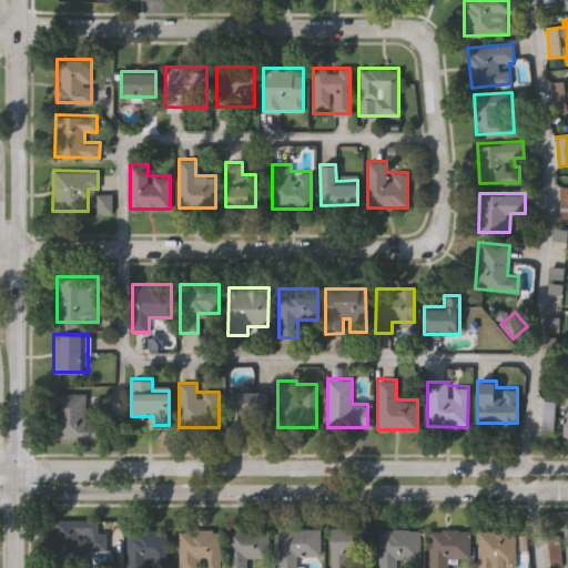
[(231,423),(231,391),(267,391),(267,423),(231,423)]
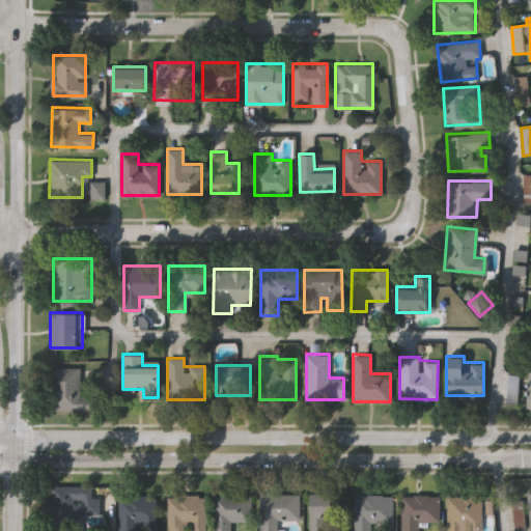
[(79,366),(79,395),(93,395),(93,409),(51,409),(52,366),(79,366)]
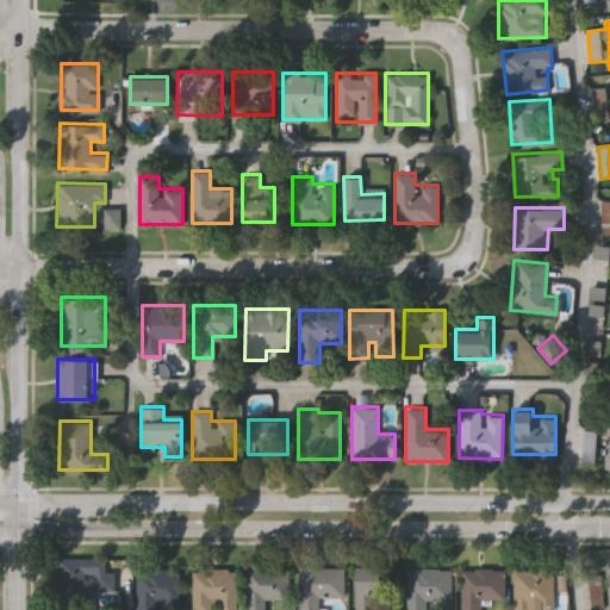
[(114,572),(105,572),(105,559),(60,560),(60,602),(97,602),(97,592),(114,592),(114,572)]
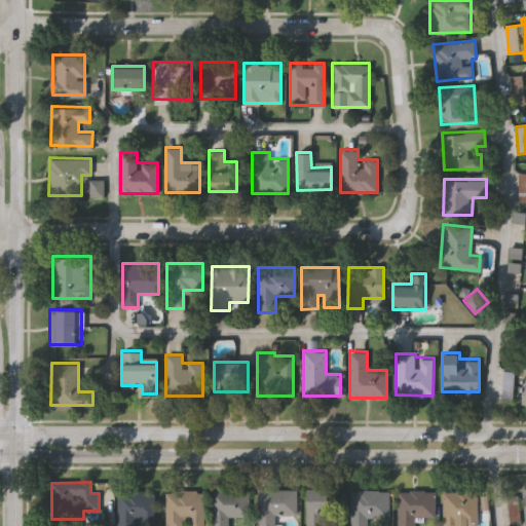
[(522,521),(511,522),(508,495),(514,494),(513,488),(519,487),(522,521)]
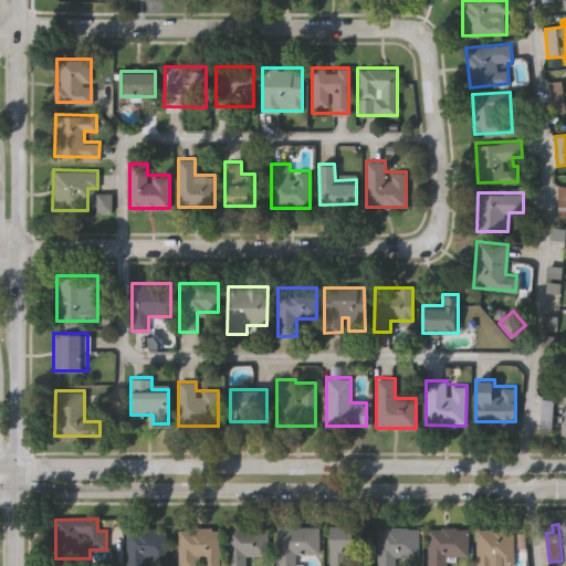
[(329,565),(368,565),(368,527),(331,527),(329,565)]
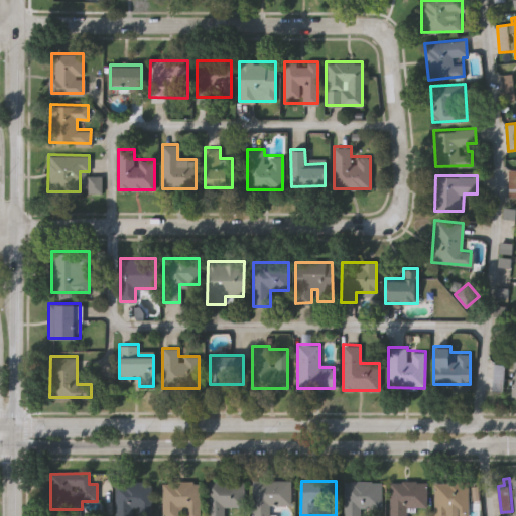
[(210,482),(209,515),(224,515),(224,507),(244,507),(244,482),(210,482)]
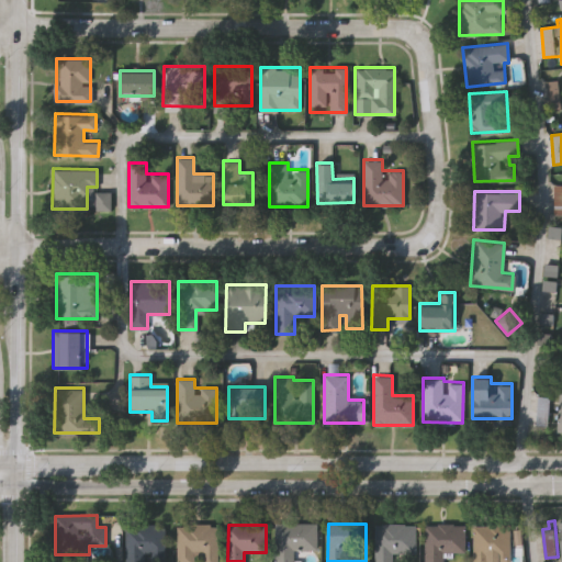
[(317,525),(276,525),(274,561),(293,561),(294,551),(316,551),(317,525)]
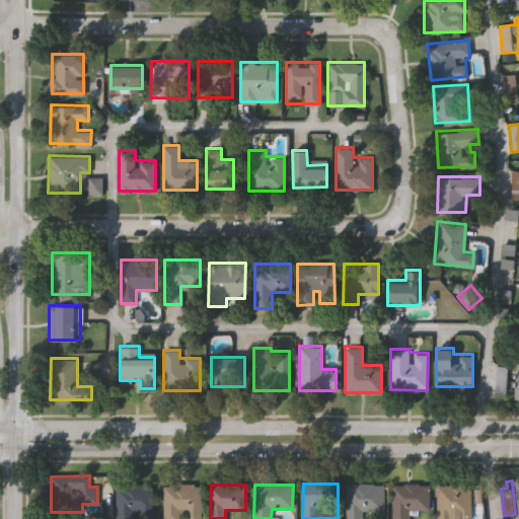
[(384,485),(346,485),(346,518),(362,518),(362,511),(384,511),(384,485)]
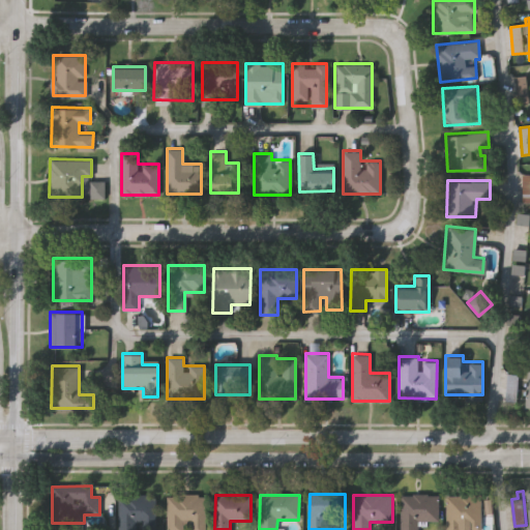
[(400,529),(439,529),(440,495),(401,495),(400,529)]
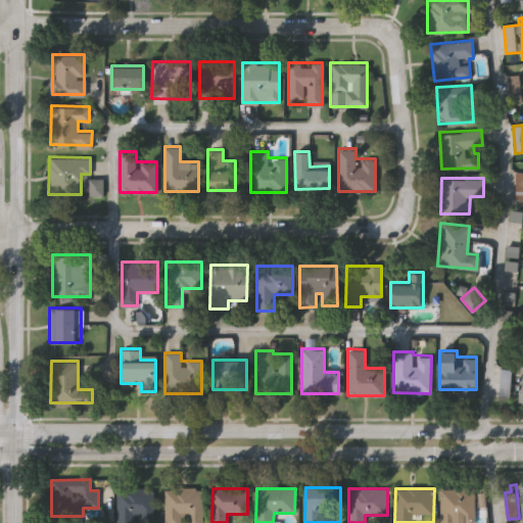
[(115,522),(152,522),(153,489),(116,489),(115,522)]
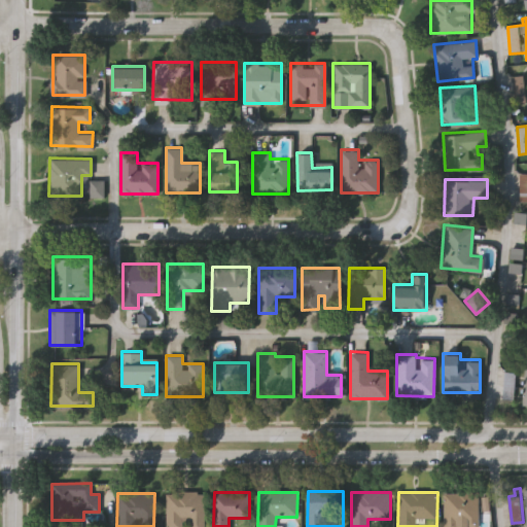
[(166,493),(166,526),(204,526),(204,493),(166,493)]
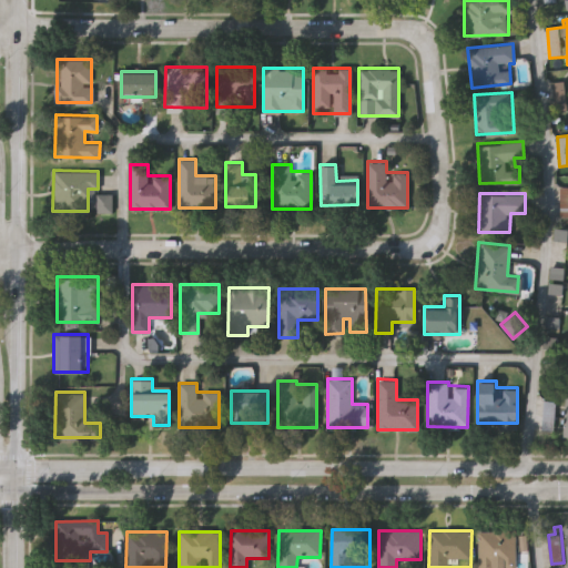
[(515,567),(515,531),(478,531),(477,567),(515,567)]
